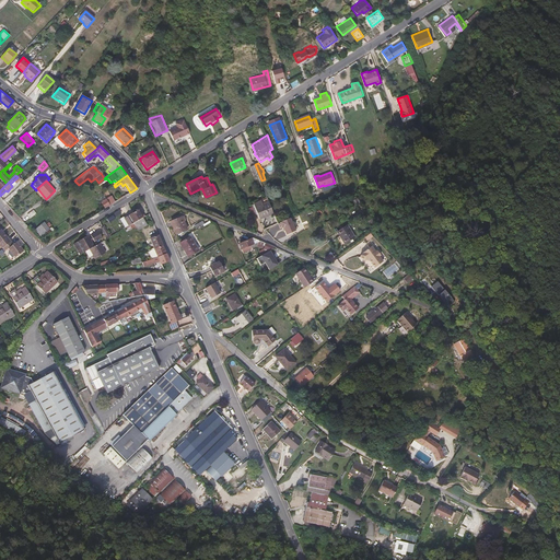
[(109,205),(106,199),(101,202),(105,208),(109,205)]
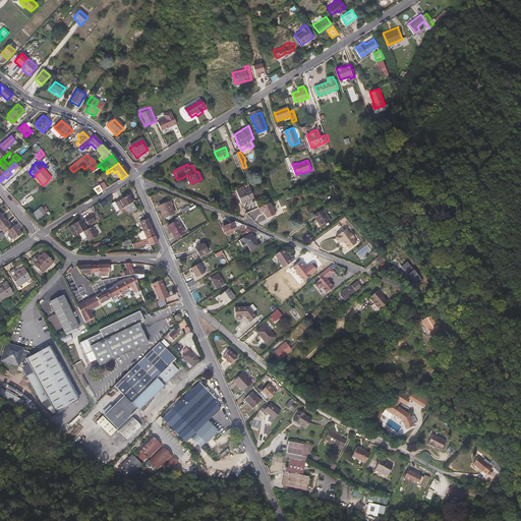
[(255,197),(251,187),(243,191),(242,187),(237,189),(242,204),(255,197)]
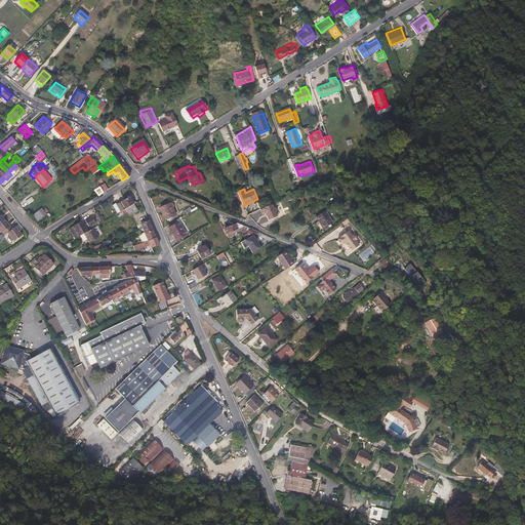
[(28,205),(34,200),(32,197),(26,201),(28,205)]
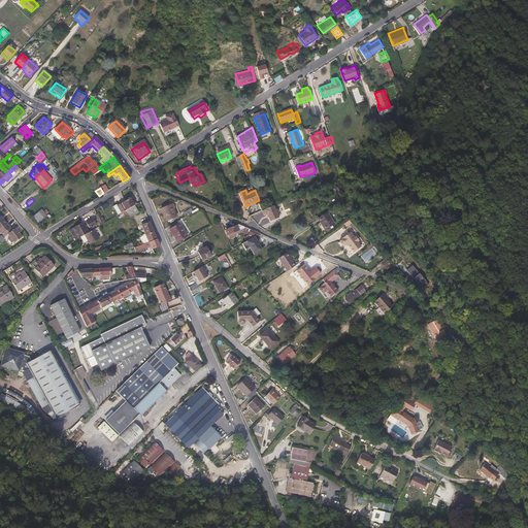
[(119,216),(120,215),(127,209),(135,205),(131,198),(114,207),(119,216)]
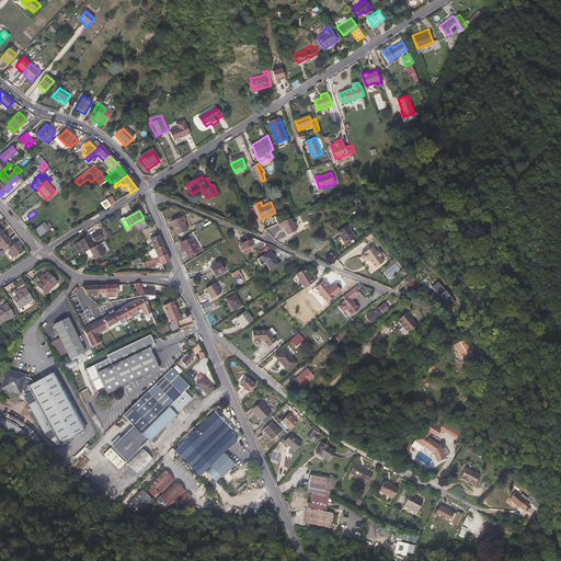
[(189,230),(183,217),(171,221),(178,235),(189,230)]
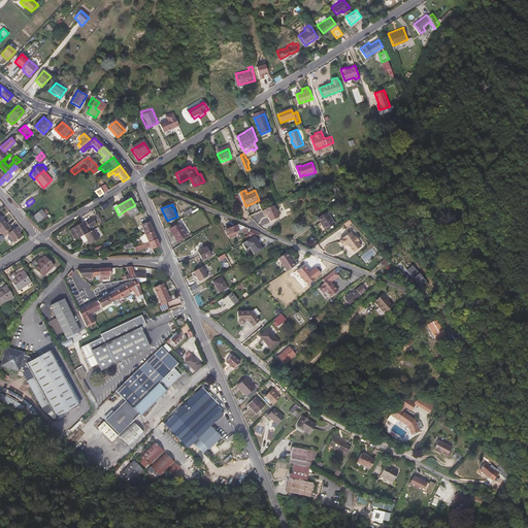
[(139,212),(135,205),(127,209),(131,217),(139,212)]
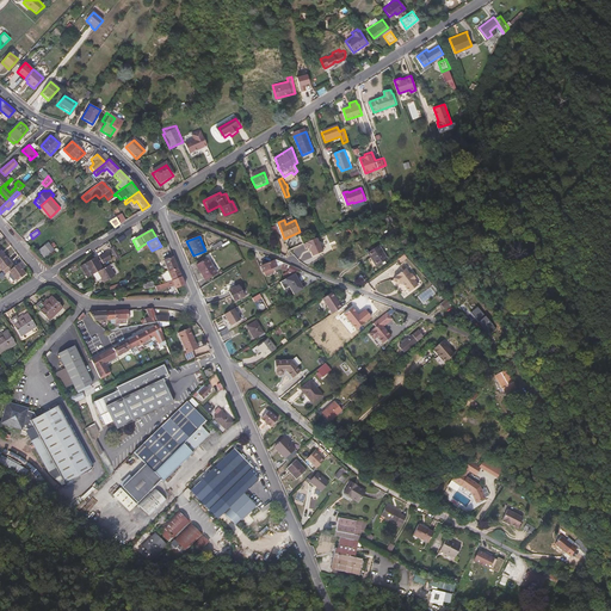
[(37,250),(44,258),(55,250),(48,241),(37,250)]
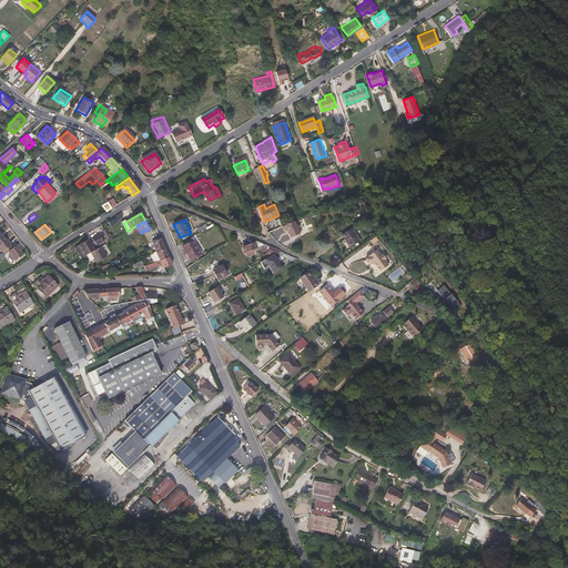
[(362,241),(353,227),(343,234),(352,246),(362,241)]
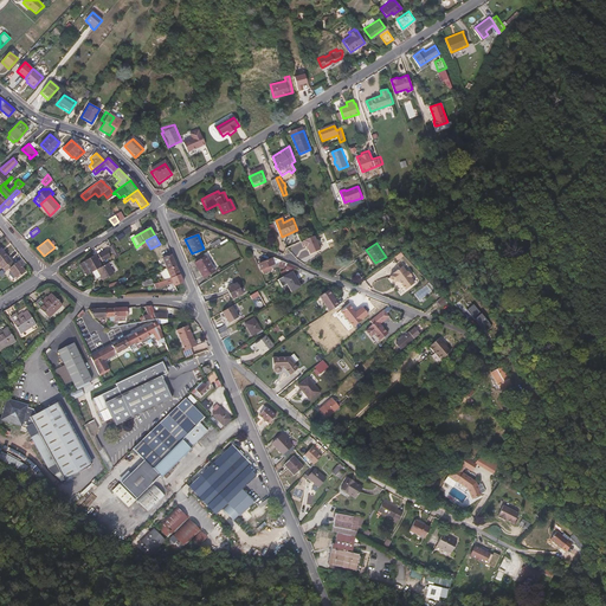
[(2,268),(11,262),(0,249),(0,266),(1,269),(2,268)]
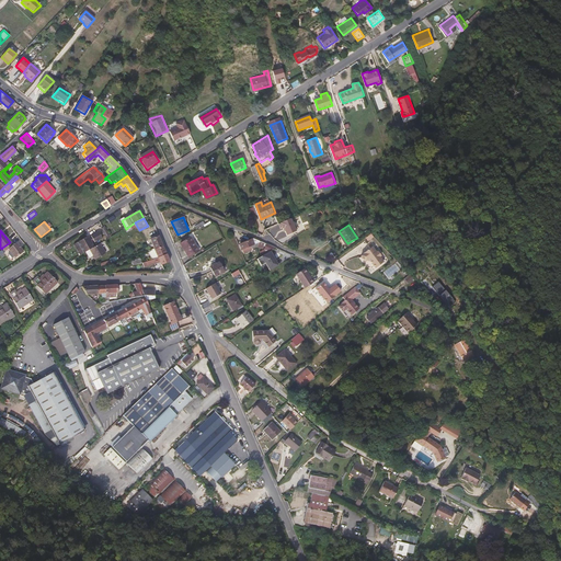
[(81,255),(84,253),(90,250),(95,247),(93,243),(95,241),(95,242),(103,238),(99,231),(92,236),(93,238),(90,239),(89,237),(75,244),(81,255)]
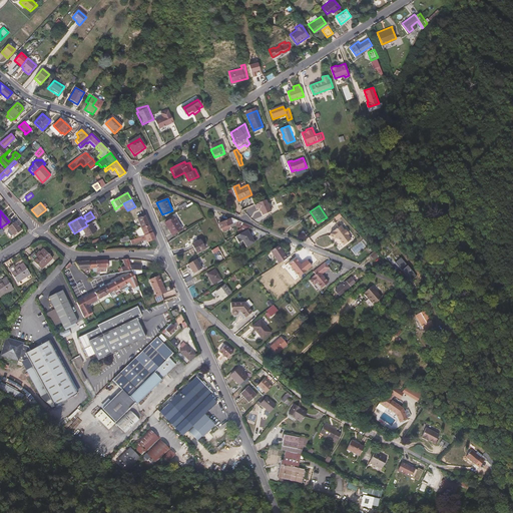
[(150,225),(146,215),(138,218),(141,226),(142,228),(150,225)]
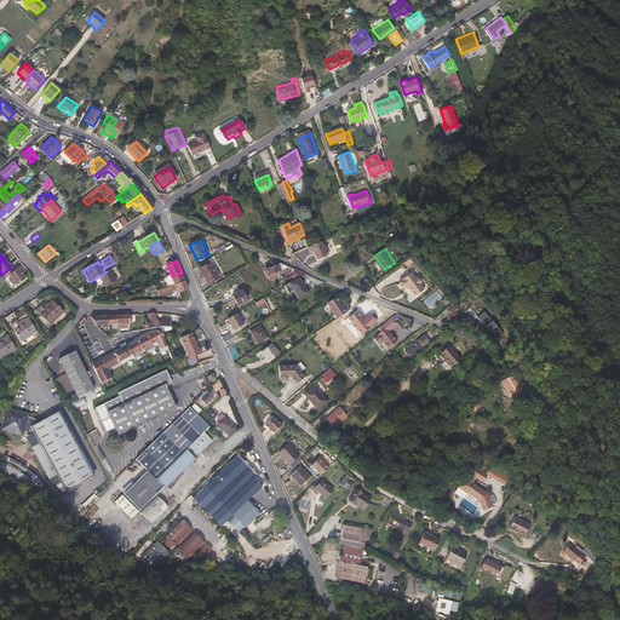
[(220,277),(211,262),(200,269),(210,285),(220,277)]
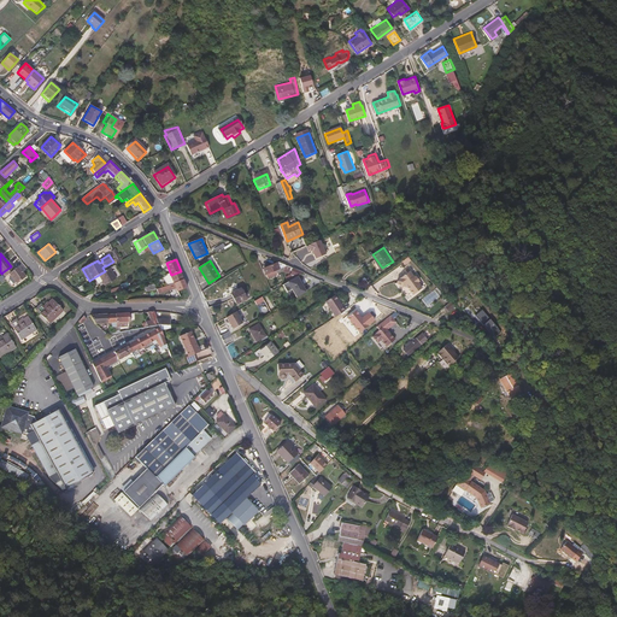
[(299,276),(305,272),(299,270),(280,262),(265,268),(268,275),(282,269),(283,271),(291,274),(287,277),(289,281),(299,276)]
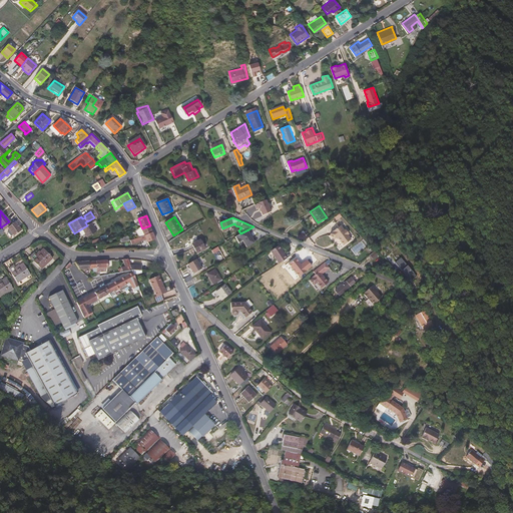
[(21,229),(14,221),(11,224),(9,221),(2,226),(5,229),(7,227),(14,235),(21,229)]
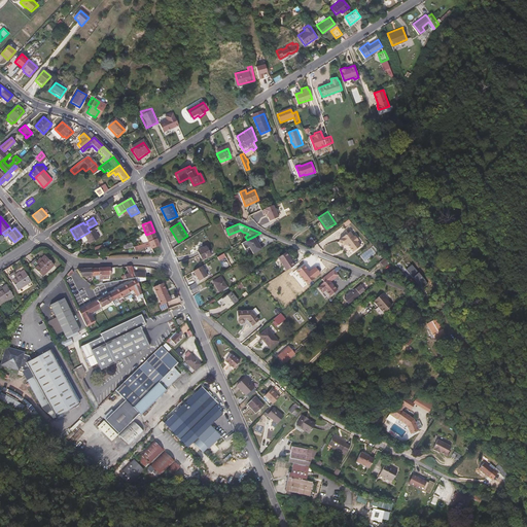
[(342,227),(336,233),(340,238),(346,233),(342,227)]
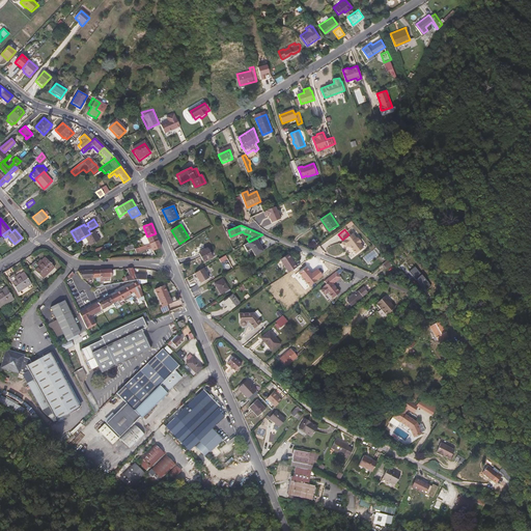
[(101,241),(94,230),(90,233),(85,236),(91,246),(101,241)]
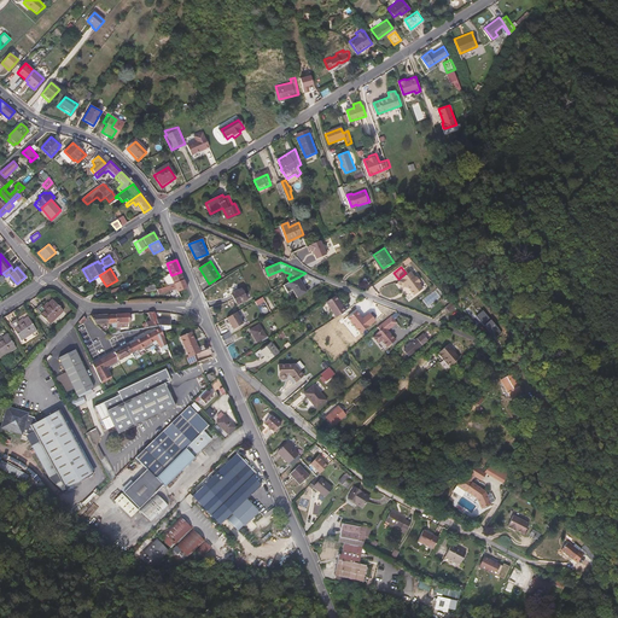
[(420,283),(421,280),(418,275),(417,277),(412,270),(402,278),(402,279),(400,281),(400,283),(402,287),(404,287),(407,285),(409,286),(412,289),(412,290),(415,295),(425,287),(420,283)]
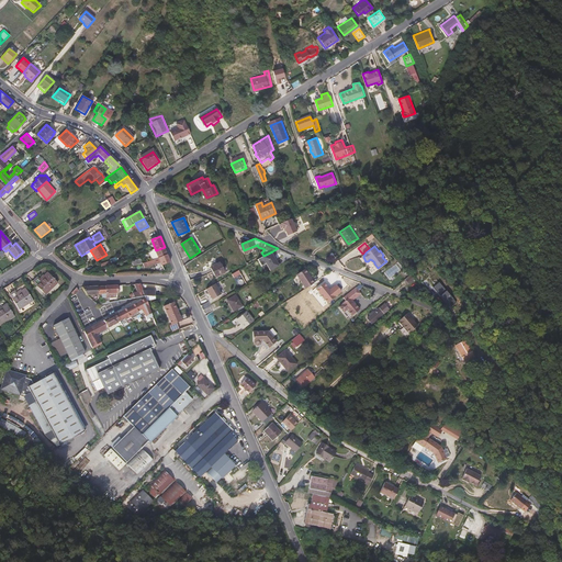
[(168,255),(165,247),(156,250),(155,248),(149,250),(152,255),(157,253),(159,258),(168,255)]
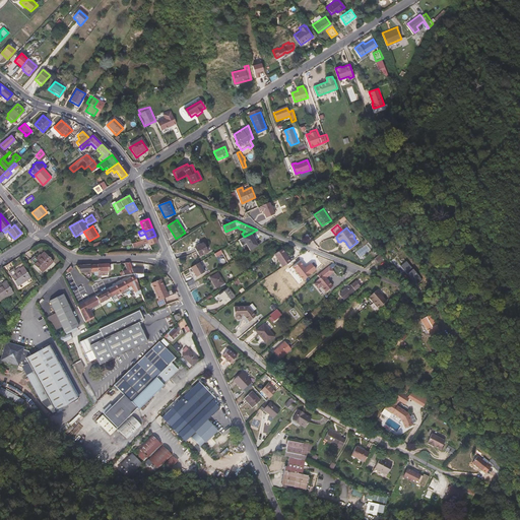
[(244,237),(239,240),(243,246),(247,244),(251,250),(259,246),(252,233),(244,237)]
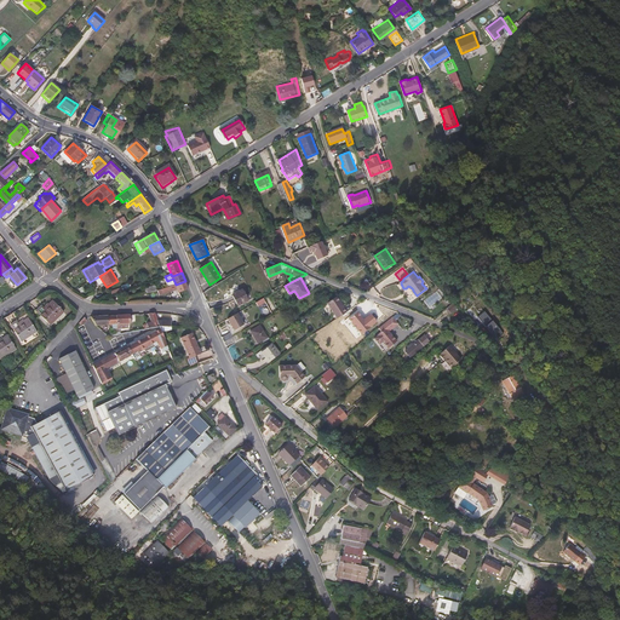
[(189,288),(185,281),(176,285),(162,288),(165,293),(171,291),(171,288),(177,286),(181,293),(189,288)]
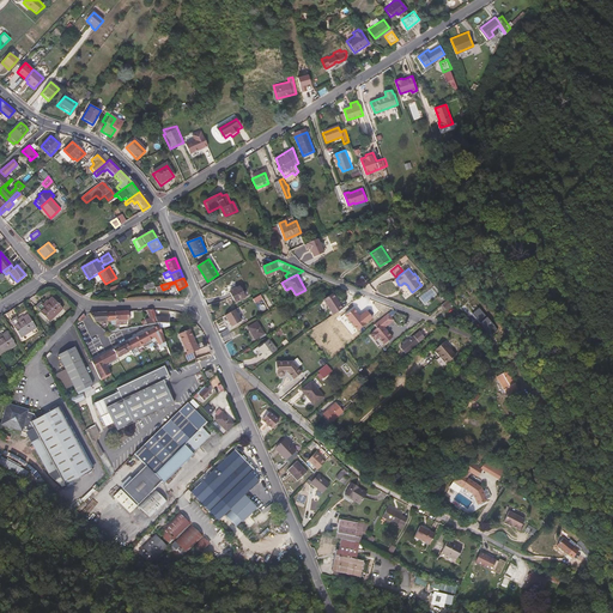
[(247,297),(241,286),(230,292),(236,303),(247,297)]
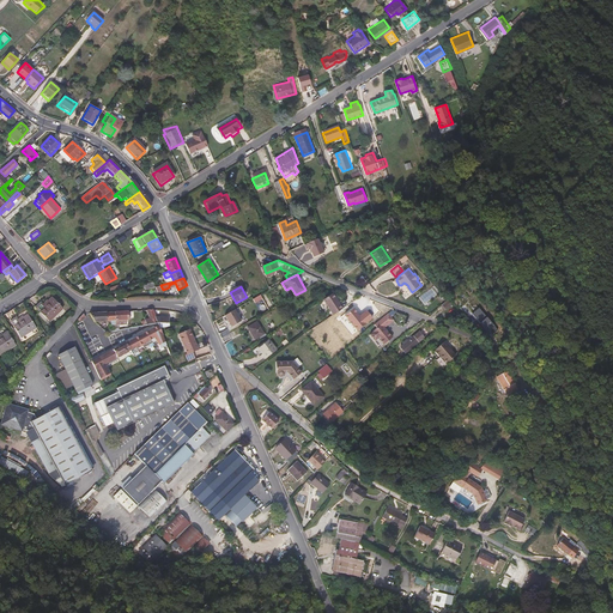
[(345,308),(334,293),(325,299),(335,314),(345,308)]
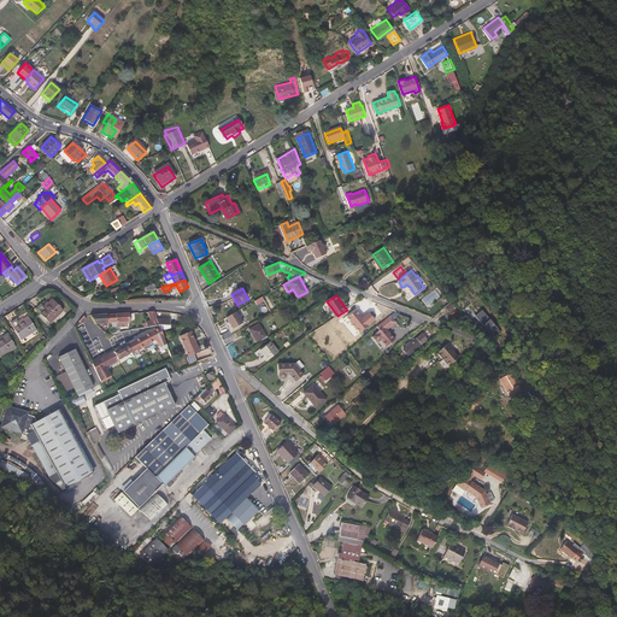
[(51,324),(65,311),(53,300),(45,309),(42,305),(36,311),(51,324)]
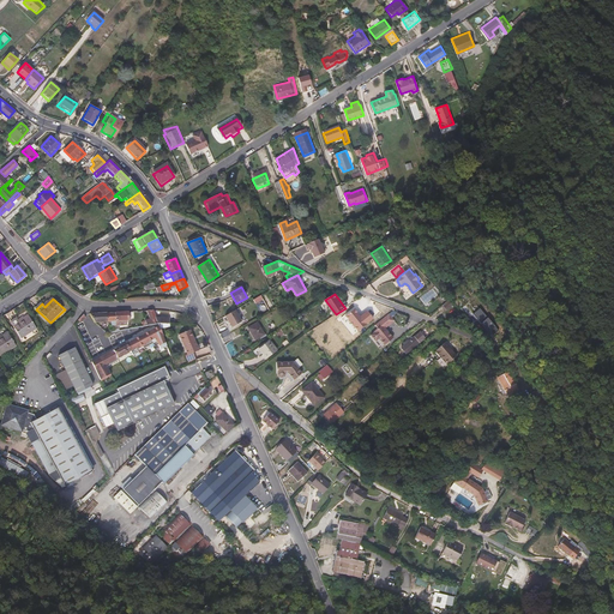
[(456,304),(451,299),(444,305),(449,309),(456,304)]
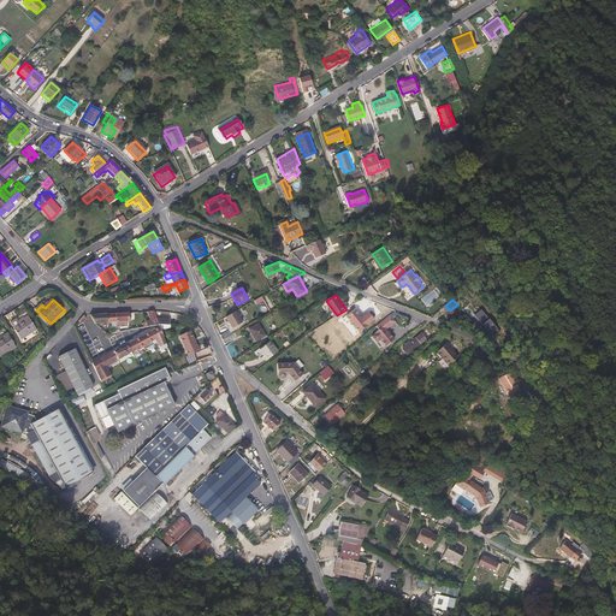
[(472,315),(486,336),(497,329),(483,308),(472,315)]
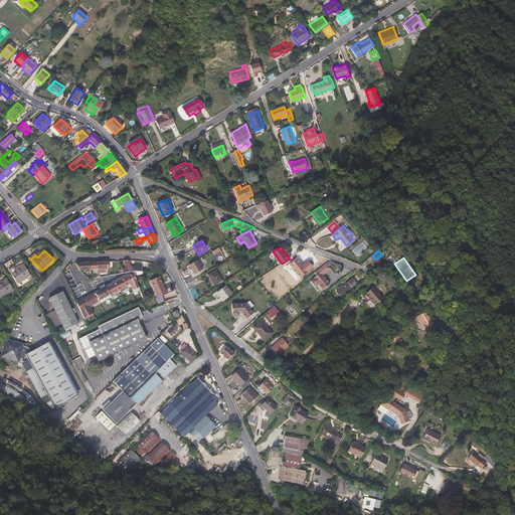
[(187,264),(193,274),(202,269),(196,259),(187,264)]
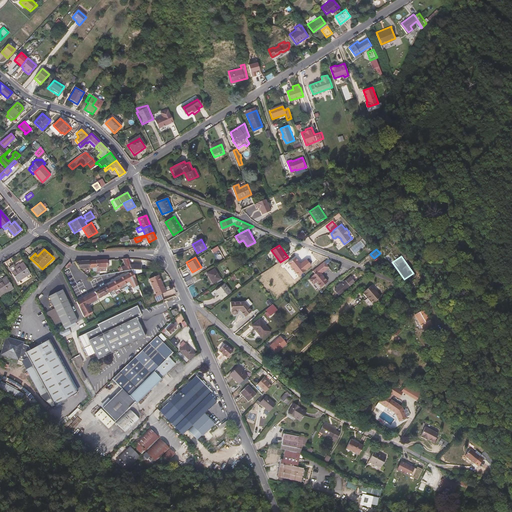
[(142,270),(142,265),(131,265),(129,259),(124,259),(126,267),(126,268),(122,269),(123,271),(133,270),(142,270)]
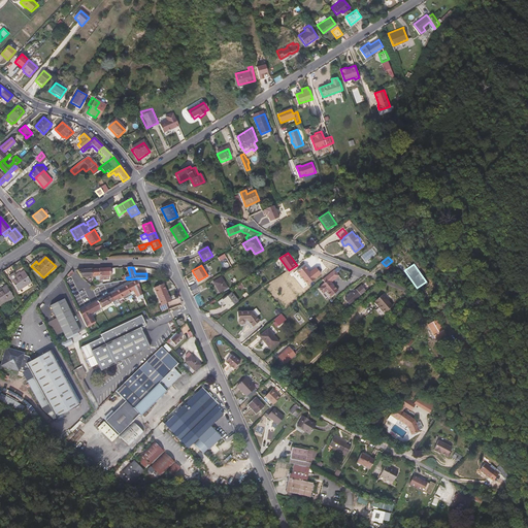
[(100,276),(100,269),(78,270),(83,277),(97,276),(97,286),(101,286),(101,285),(100,276)]
